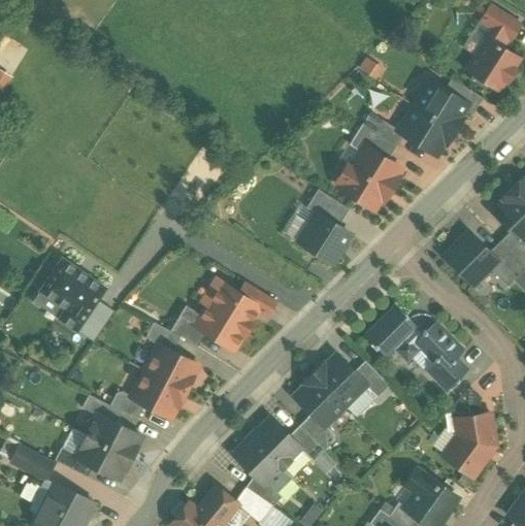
[(501,90),(521,58),(505,47),(523,21),(495,3),(481,25),(493,32),(469,69),(501,90)]
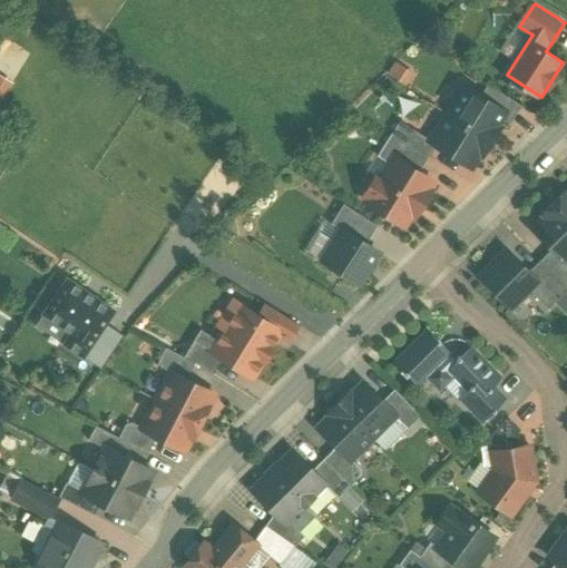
[(410,84),(418,70),(397,58),(389,72),(410,84)]
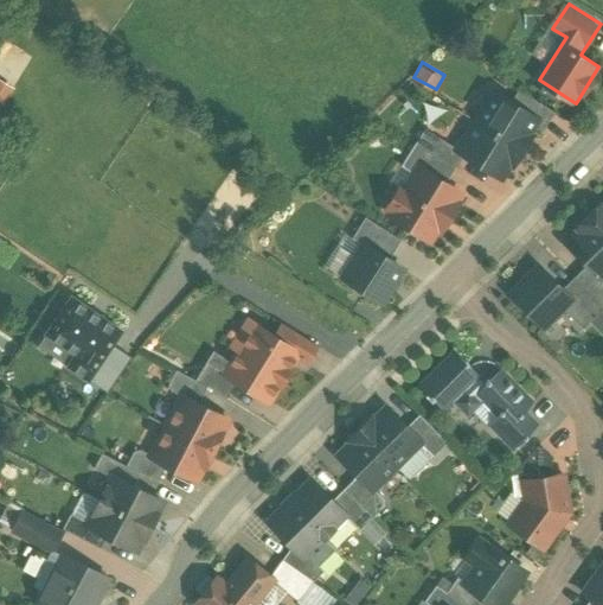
[(0,114),(15,91),(0,81),(0,114)]
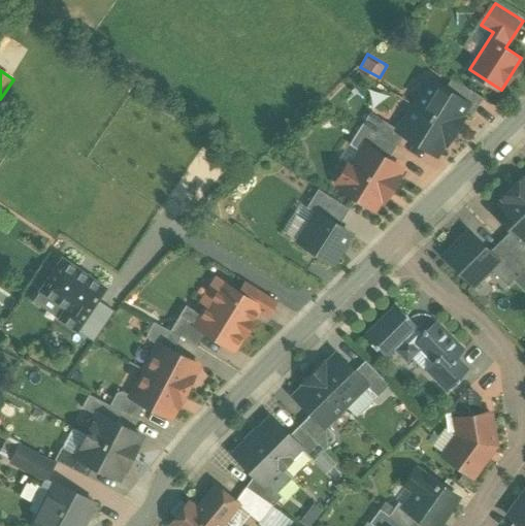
[(487,96),(454,76),(445,93),(470,108),(468,111),(474,116),(487,96)]
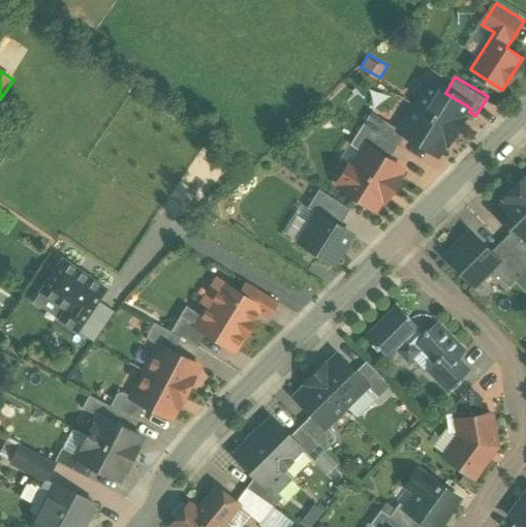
[(430,84),(418,104),(459,129),(469,112),(471,109),(445,93),(430,84)]
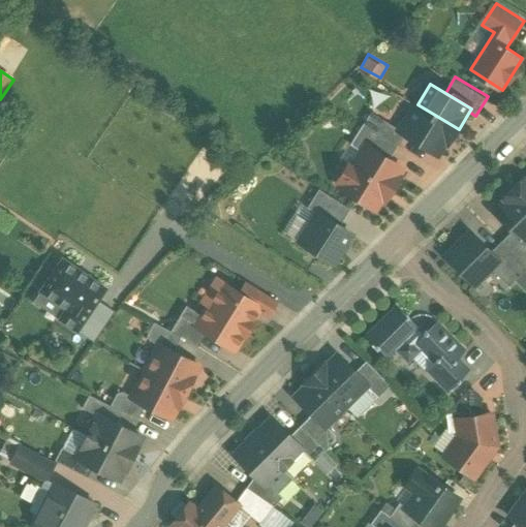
[(418,104),(404,128),(444,153),(459,129),(418,104)]
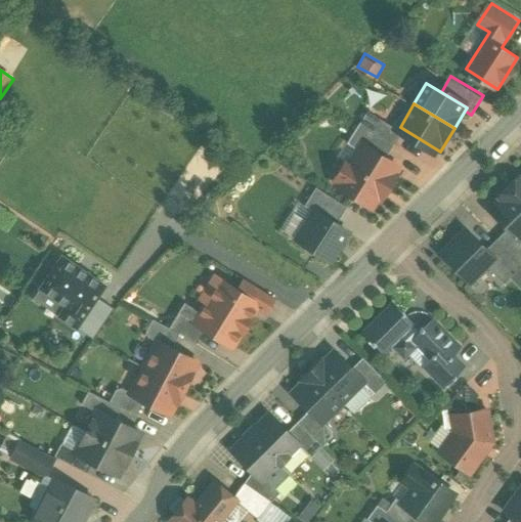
[(399,166),(361,142),(335,186),(374,209),(399,166)]
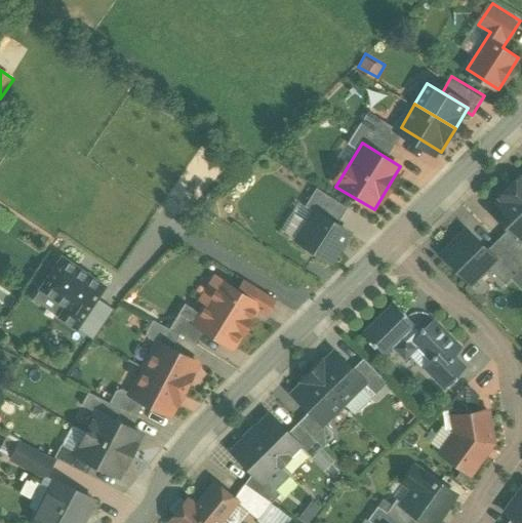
[(521,176),(511,189),(521,199),(521,176)]
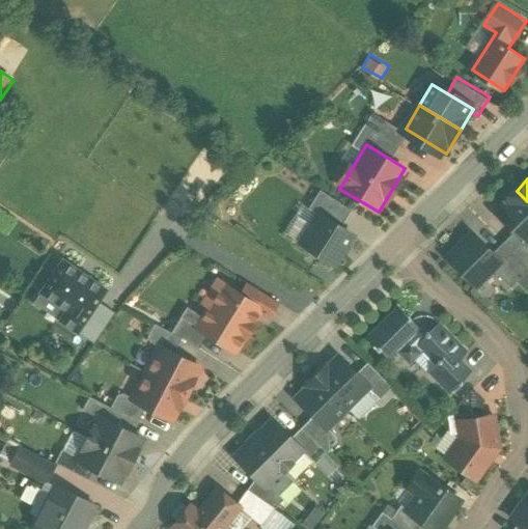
[(321,213),(333,221),(343,205),(315,188),(305,203),(321,213)]
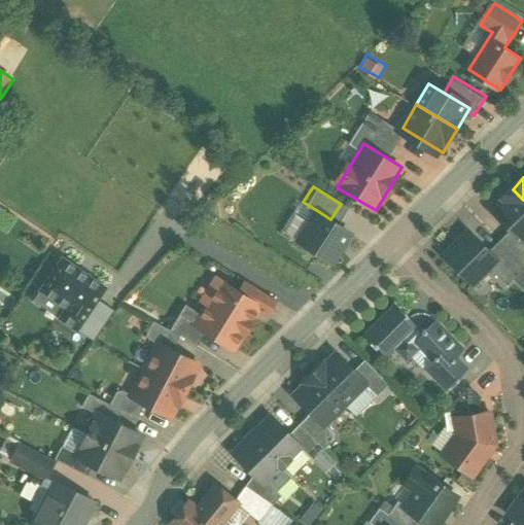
[(523,200),(513,189),(491,212),(523,242),(523,200)]
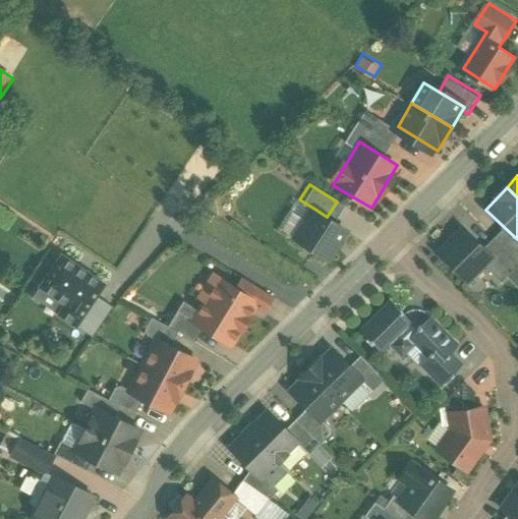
[(327,217),(314,209),(296,238),(331,261),(349,230),(327,217)]
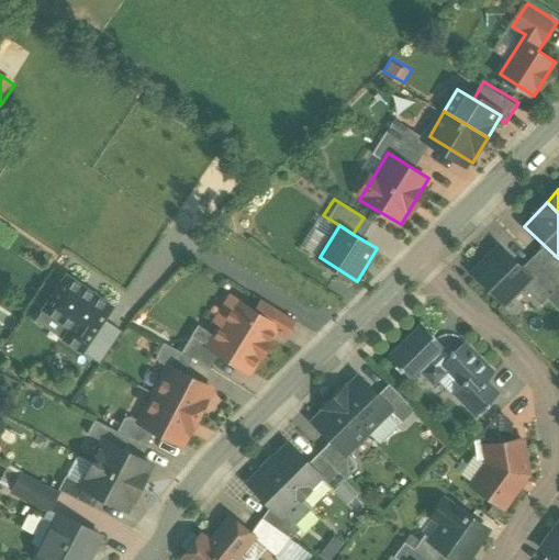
[(533,278),(499,245),(473,271),(506,304),(533,278)]
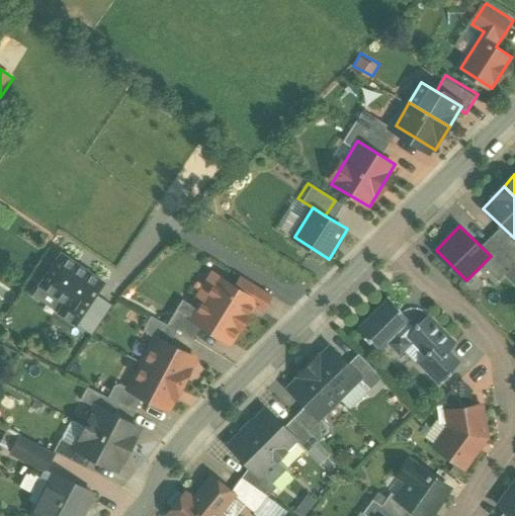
[(62,253),(44,284),(73,302),(92,270),(62,253)]
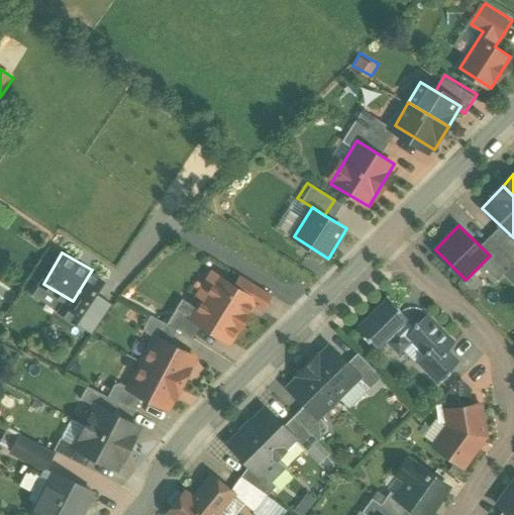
[(258,300),(217,277),(204,297),(245,321),(258,300)]
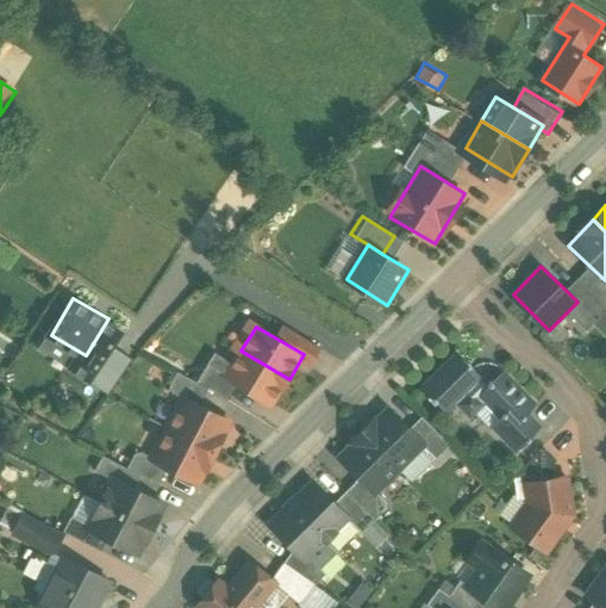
[(458,349),(419,388),(450,417),(460,407),(472,417),(485,404),(501,420),(492,430),(520,457),(557,409),(506,364),(488,382),(458,349)]
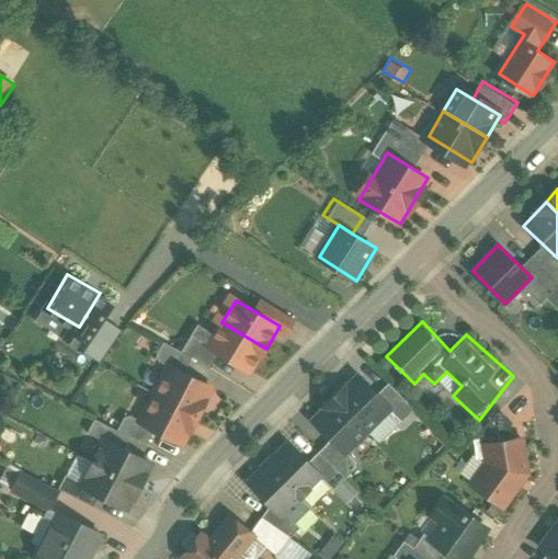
[(266,349),(221,322),(208,345),(253,372),(266,349)]
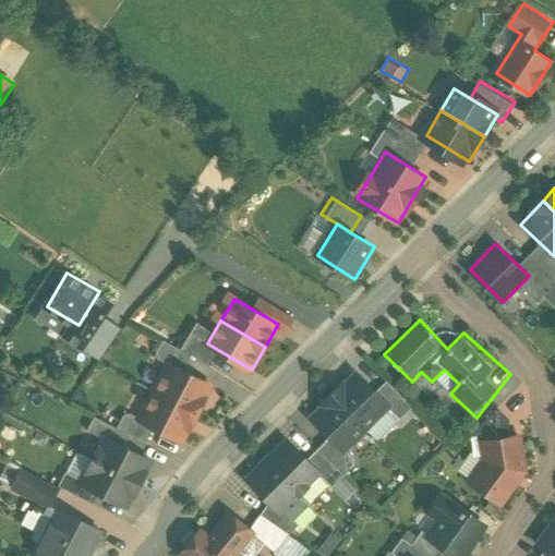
[(209,383),(164,359),(148,388),(194,412),(209,383)]
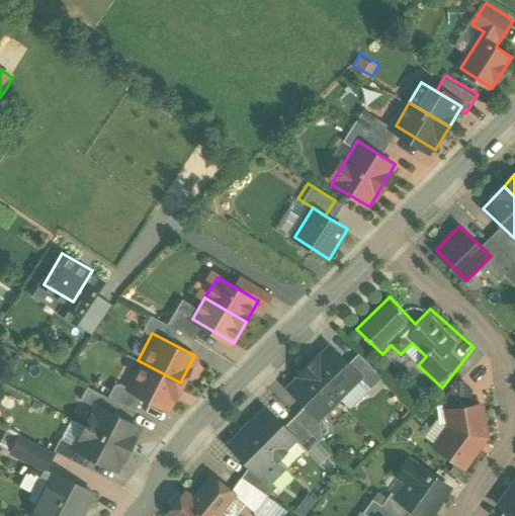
[(363,379),(333,347),(310,368),(340,401),(363,379)]
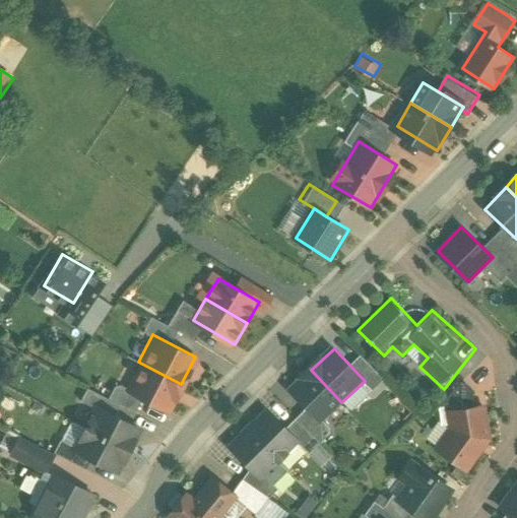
[(181,384),(138,362),(123,390),(166,412),(181,384)]
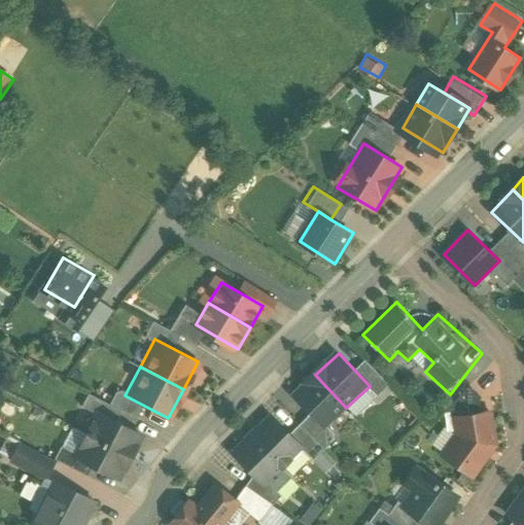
[(346,408),(315,375),(292,397),(322,429),(346,408)]
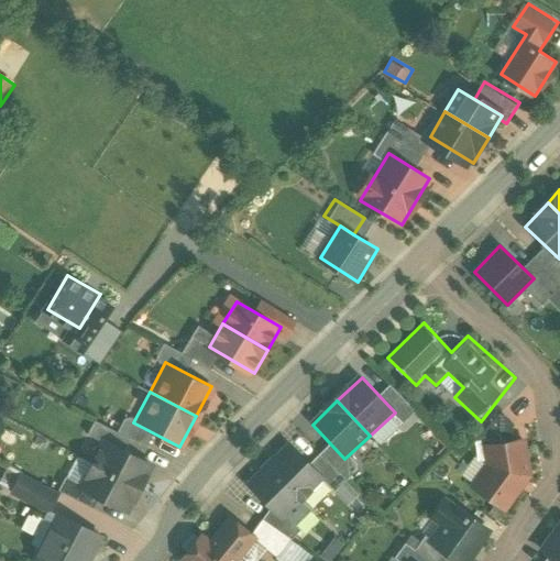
[(129,438),(96,420),(88,435),(103,442),(122,452),(129,438)]
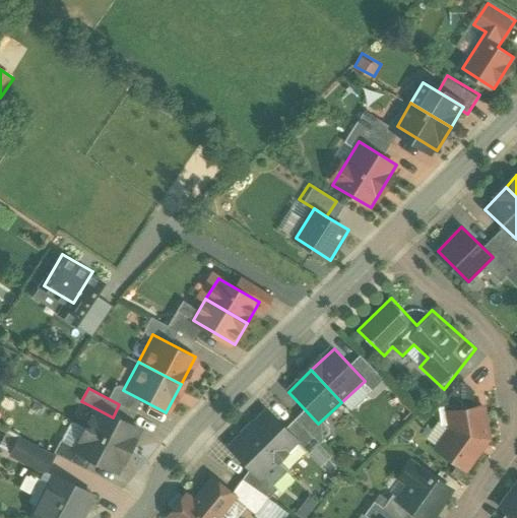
[(492,400),(443,410),(448,428),(433,445),(469,472),(497,437),(492,400)]
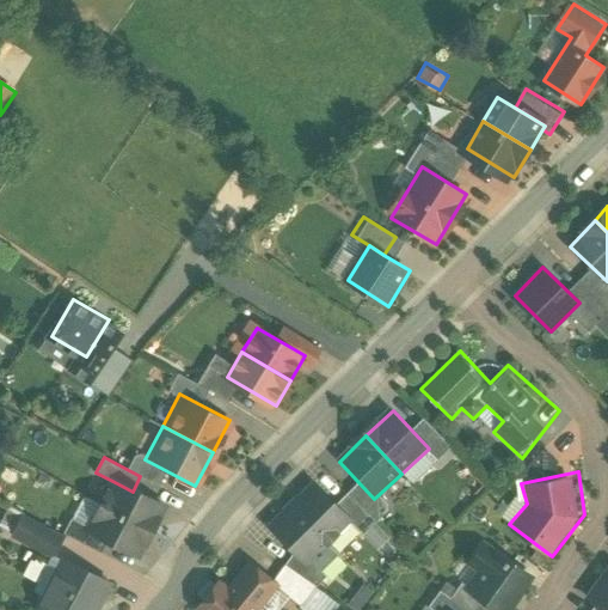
[(100,504),(152,531),(164,507),(133,492),(112,481),(100,504)]
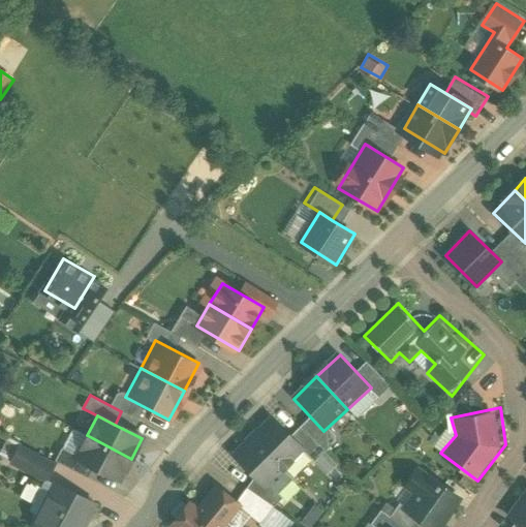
[(306,450),(271,415),(251,435),(286,470),(306,450)]
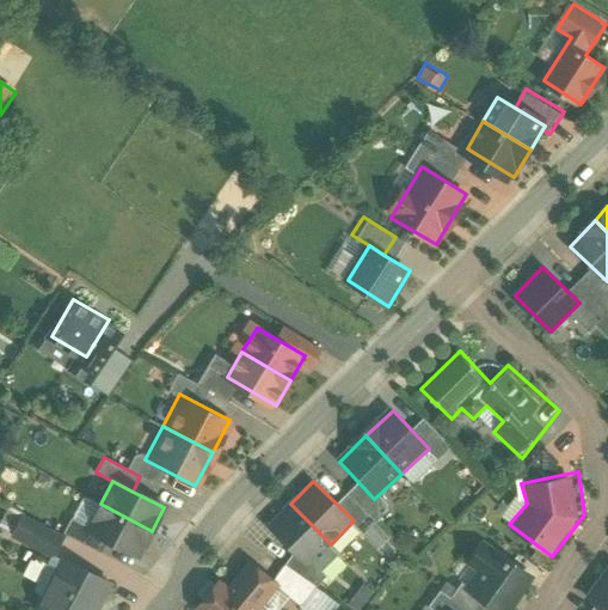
[(152,531),(100,504),(86,531),(137,557),(152,531)]
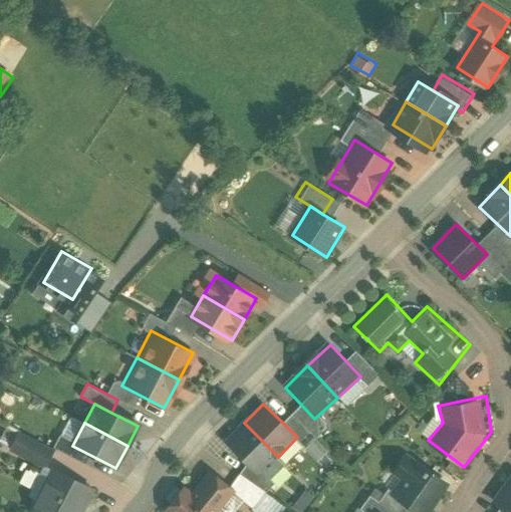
[(278,457),(244,423),(224,443),(259,476),(278,457)]
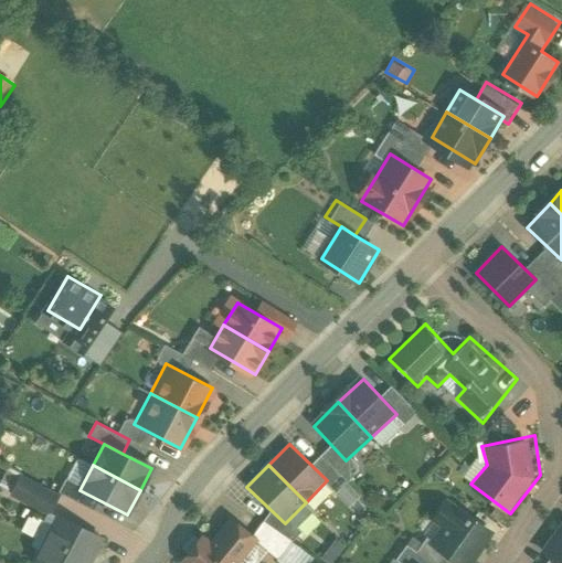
[(22,476),(12,494),(48,511),(57,495),(22,476)]
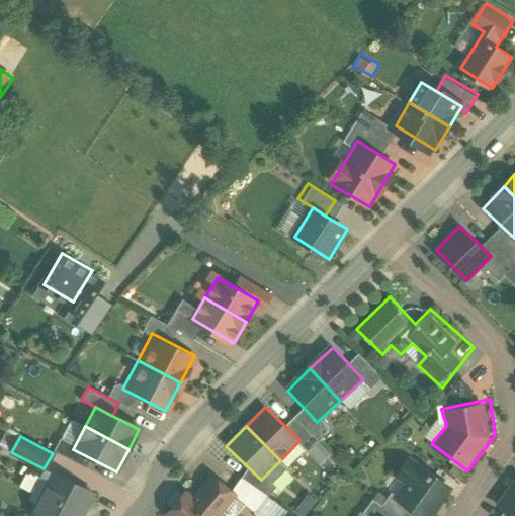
[(433,515),(454,488),(411,456),(396,477),(407,485),(397,499),(421,515),(433,515)]
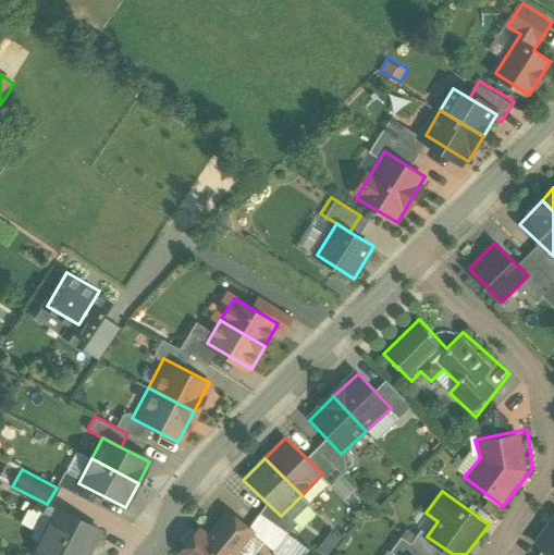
[(88,554),(101,531),(60,509),(38,552),(44,554),(88,554)]
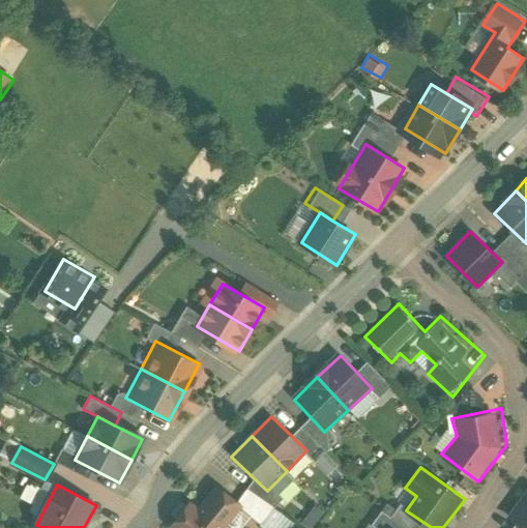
[(183,508),(166,527),(223,527),(242,505),(217,485),(191,516),(183,508)]
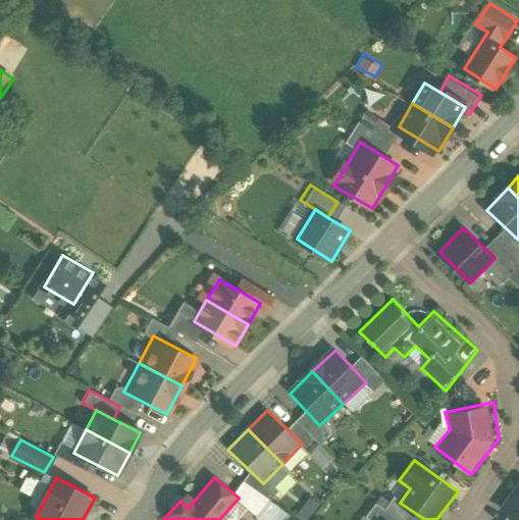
[(518,487),(502,512),(514,519),(518,519),(518,487)]
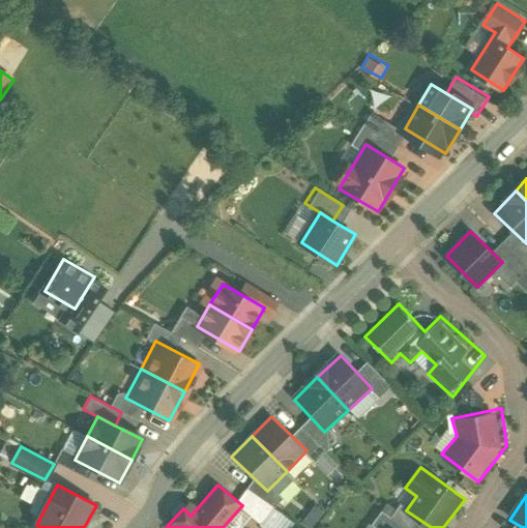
[(314,527),(324,508),(314,502),(302,522),(314,527)]
